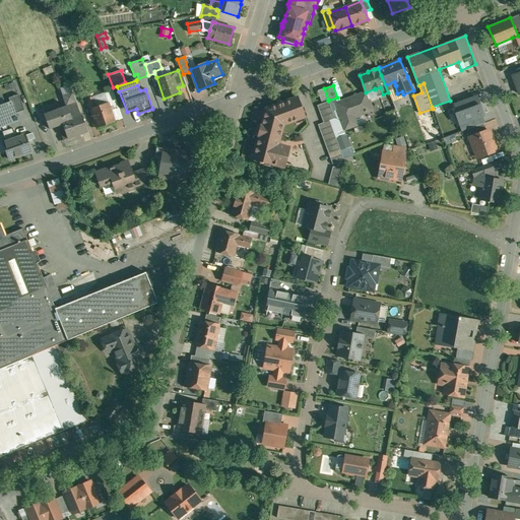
[(324,88),(318,90),(322,102),(328,100),(324,88)]
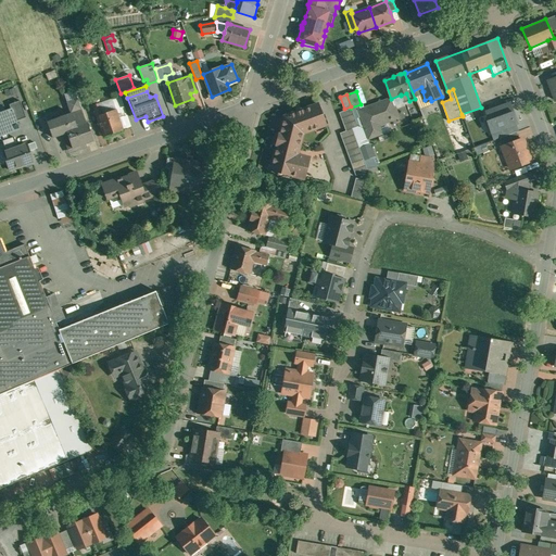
[(81,106),(79,100),(78,100),(78,99),(76,99),(70,101),(70,102),(67,102),(68,104),(67,104),(70,111),(71,111),(72,114),(73,113),(77,126),(86,123),(80,108),(81,106)]
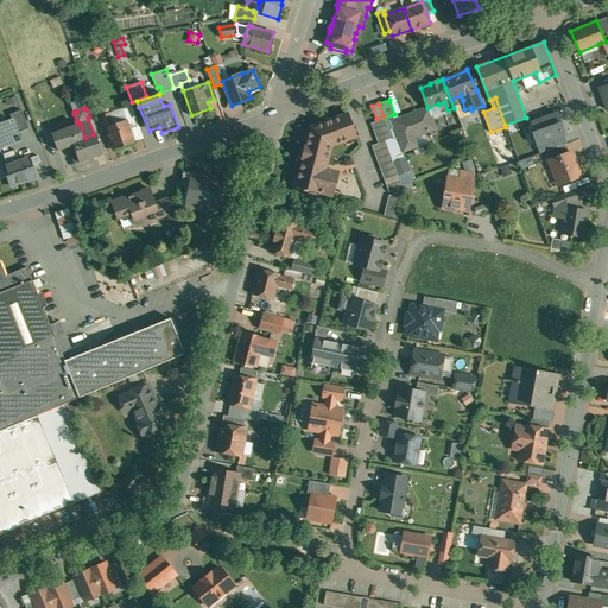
[(428,108),(393,121),(404,151),(418,145),(417,145),(413,137),(435,128),(428,108)]
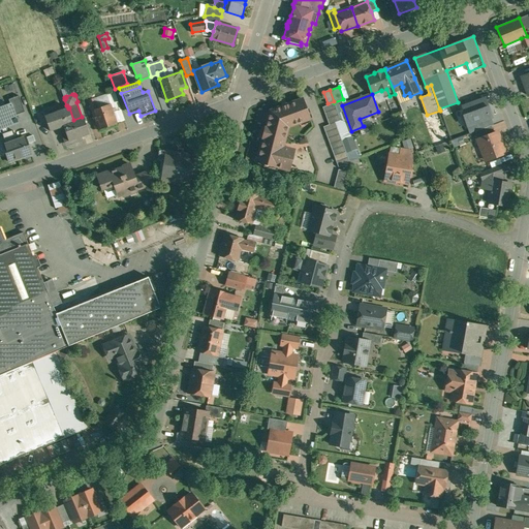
[(25,112),(20,96),(9,99),(11,105),(16,115),(25,112)]
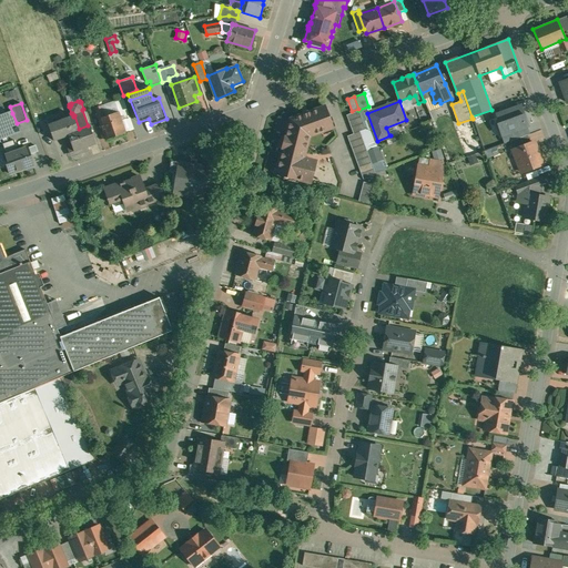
[(433,119),(426,103),(422,105),(424,111),(419,112),(423,122),(433,119)]
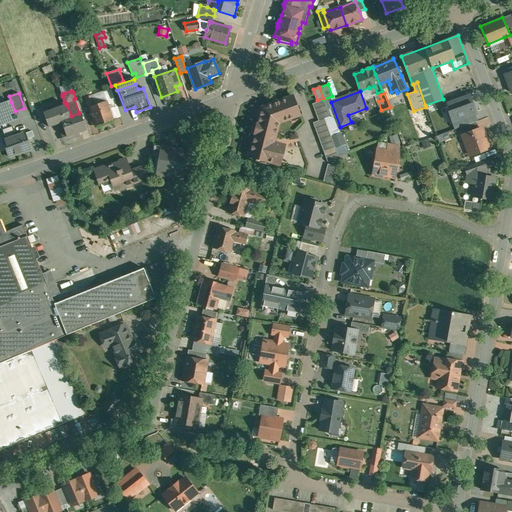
[(95,104),(92,95),(86,97),(89,106),(95,104)]
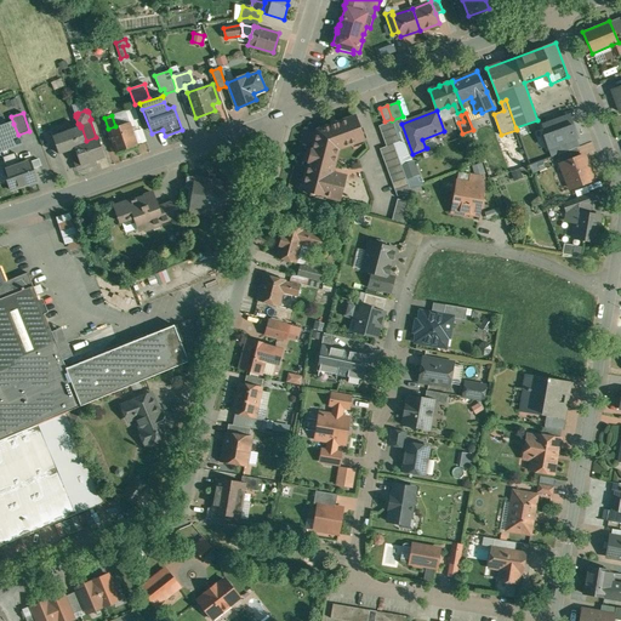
[(355,117),(318,130),(302,189),(340,199),(346,176),(332,172),(339,149),(364,140),(355,117)]
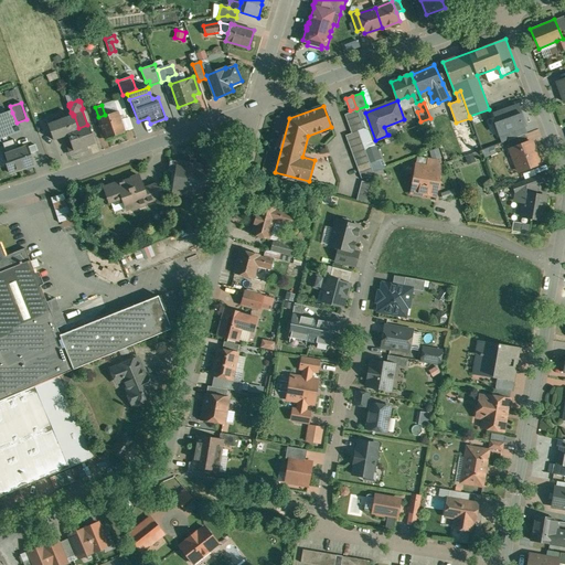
[(518,106),(493,115),(497,121),(494,121),(499,135),(523,126),(524,125),(518,106)]
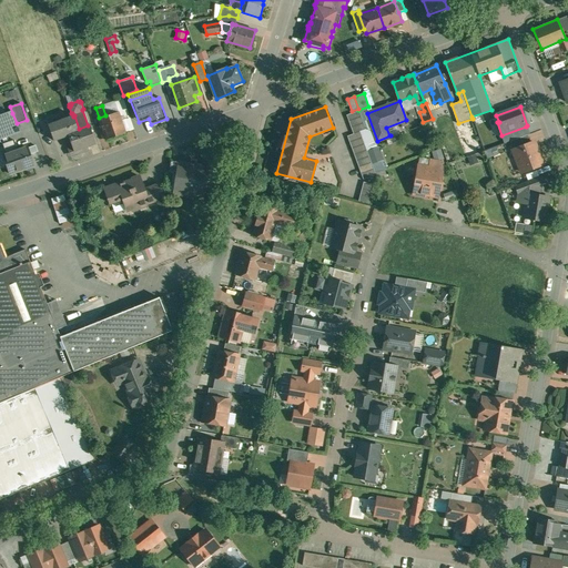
[(359,110),(346,115),(354,133),(359,131),(366,129),(359,110)]
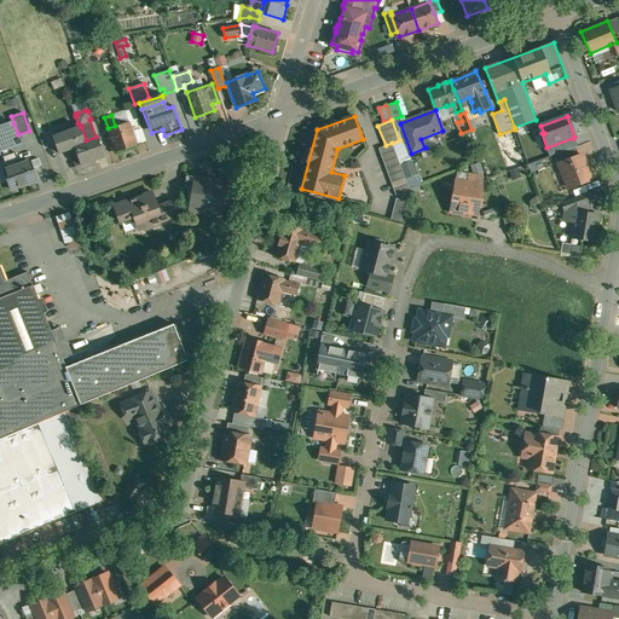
[(115,126),(108,128),(115,152),(138,145),(129,121),(115,126)]
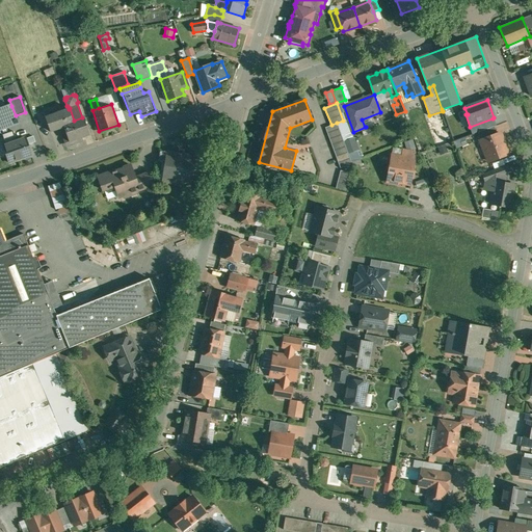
[(11,106),(0,109),(0,128),(18,123),(16,115),(11,106)]
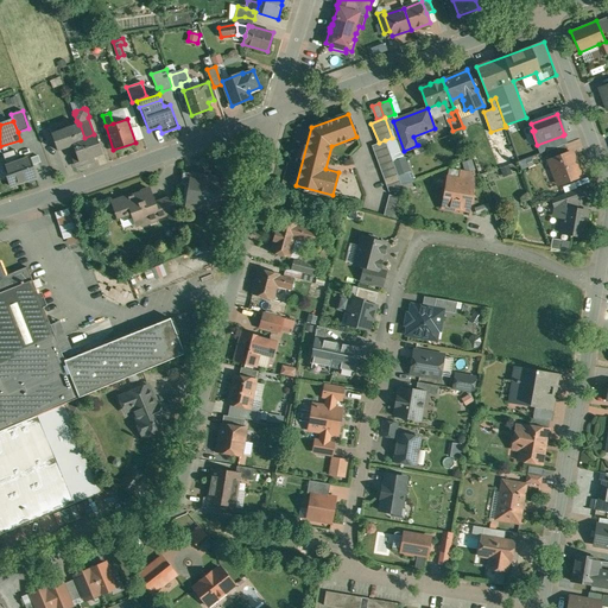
[(94,134),(84,138),(80,124),(78,125),(68,128),(73,143),(74,145),(80,163),(81,162),(88,159),(89,163),(95,160),(94,157),(102,154),(103,154),(96,133),(94,134)]
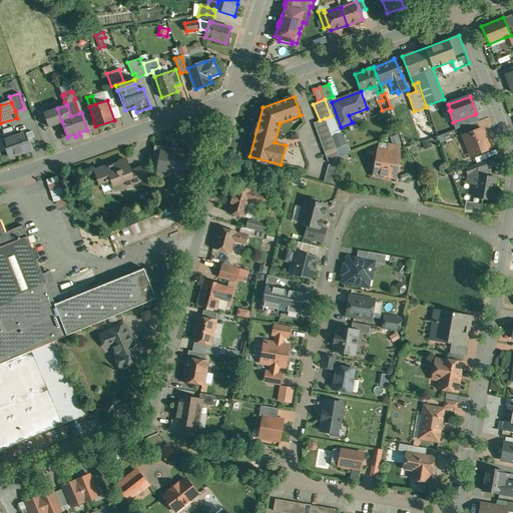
[(57,108),(44,112),(49,127),(62,122),(61,120),(57,108)]
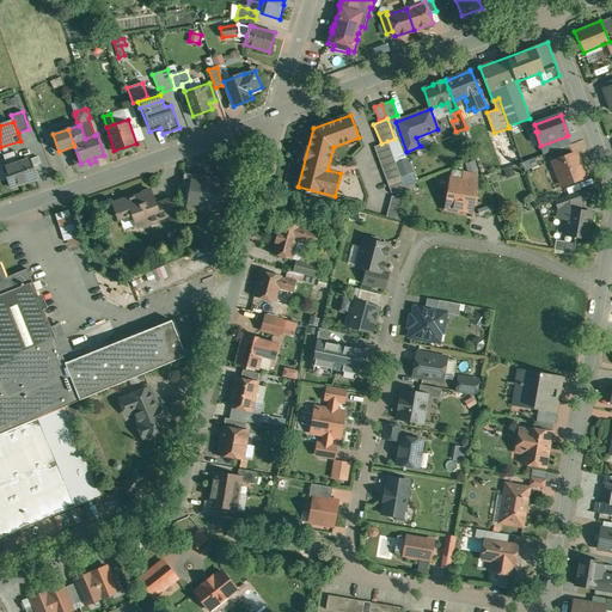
[(569,145),(567,136),(540,146),(543,154),(550,152),(568,145),(569,145)]
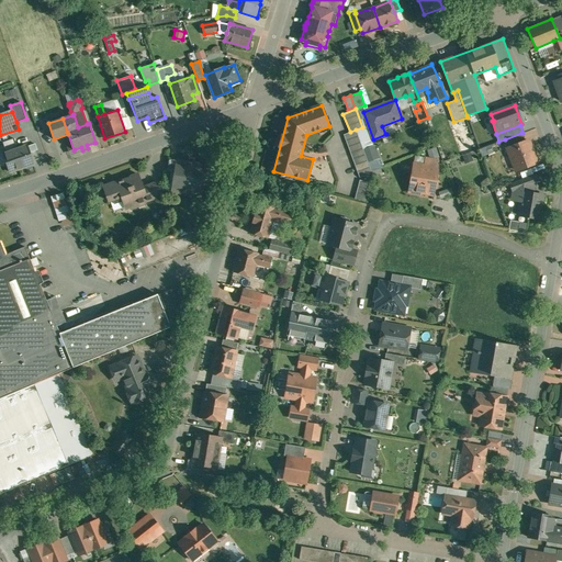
[(372,173),(356,130),(350,132),(344,134),(360,178),(372,173)]
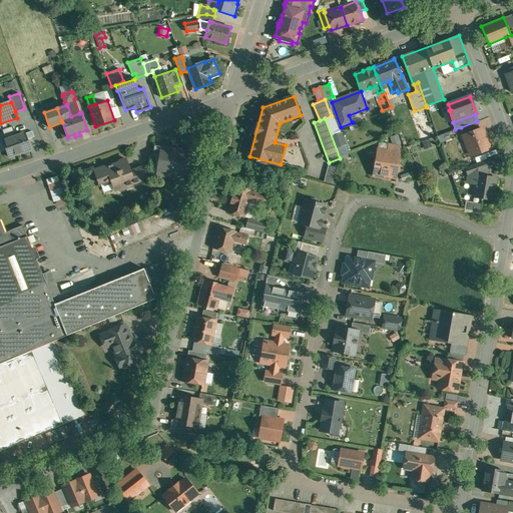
[(476,121),(461,127),(464,135),(479,129),(476,121)]
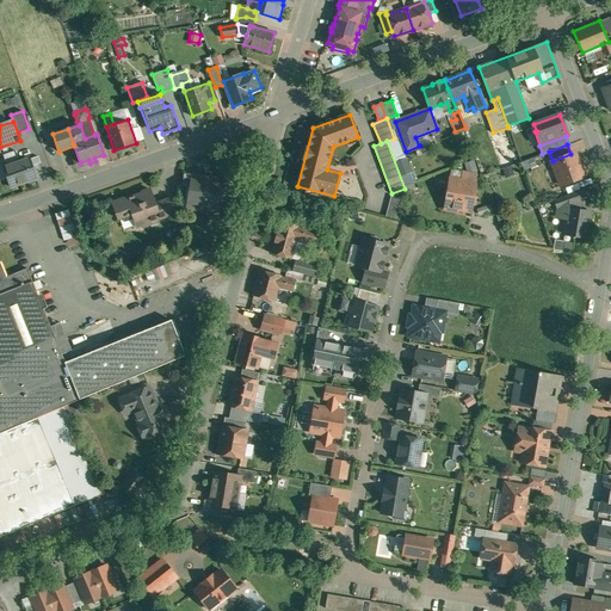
[(16,150),(4,155),(7,166),(5,167),(11,186),(36,178),(30,158),(19,161),(16,150)]
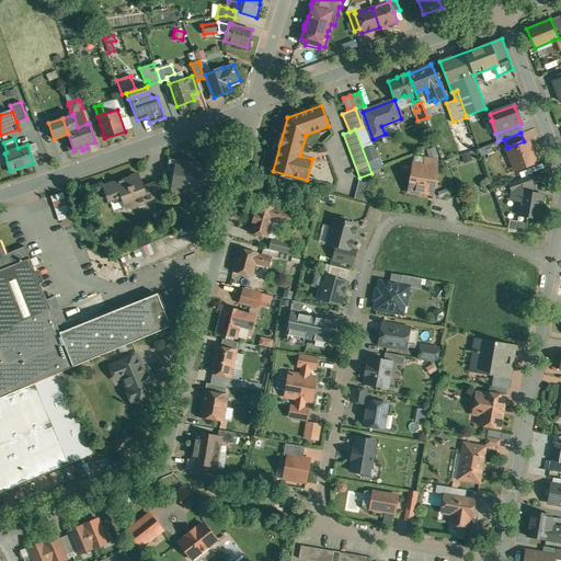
[(524,141),(507,148),(515,170),(536,163),(527,140),(524,141)]
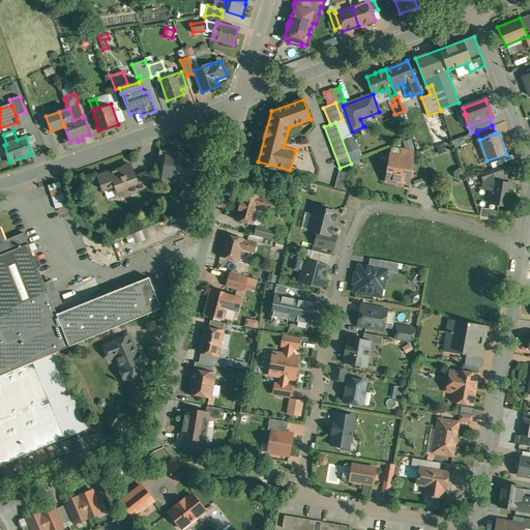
[(357,150),(352,138),(344,141),(348,153),(357,150)]
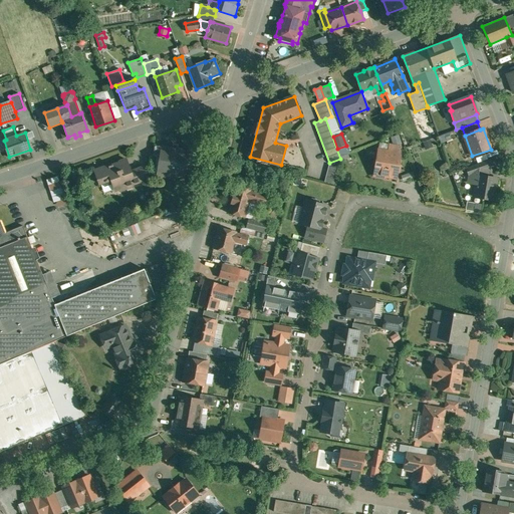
[(399,135),(391,137),(393,145),(401,142),(399,135)]
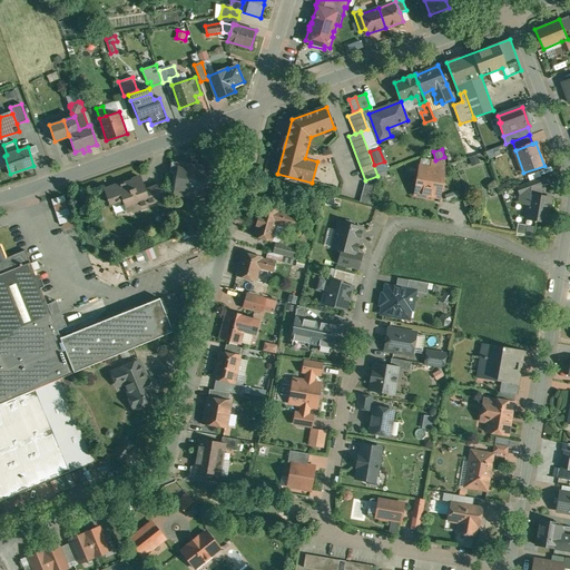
[(477,155),(469,158),(471,166),(480,163),(477,155)]
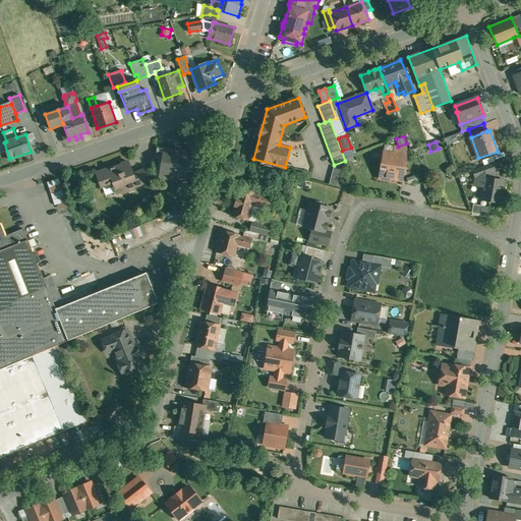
[(164,148),(158,147),(156,159),(161,160),(163,149),(164,149),(164,148)]
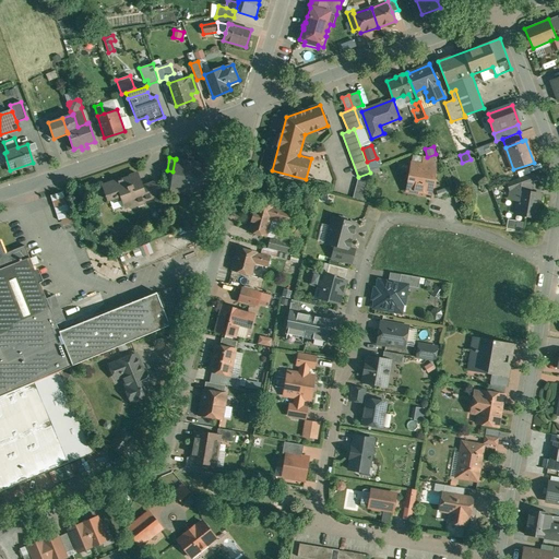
[(426,157),(425,164),(420,163),(420,165),(412,163),(408,182),(409,182),(412,186),(411,189),(412,189),(414,192),(418,192),(420,191),(431,193),(436,166),(433,158),(426,157)]
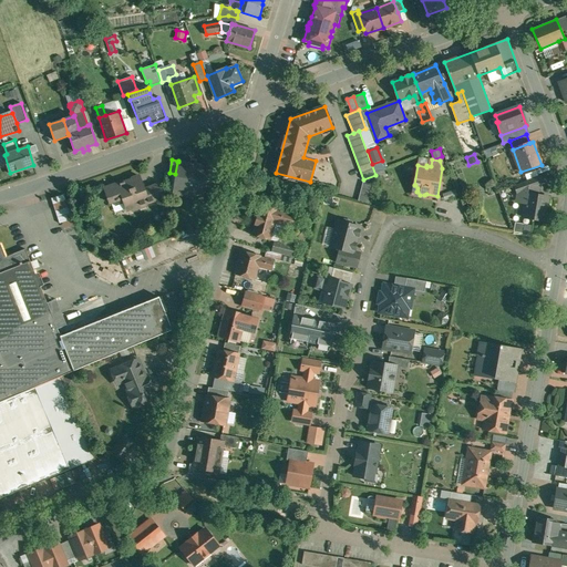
[(178,162),(177,162),(173,192),(173,193),(179,194),(204,197),(208,167),(178,162)]
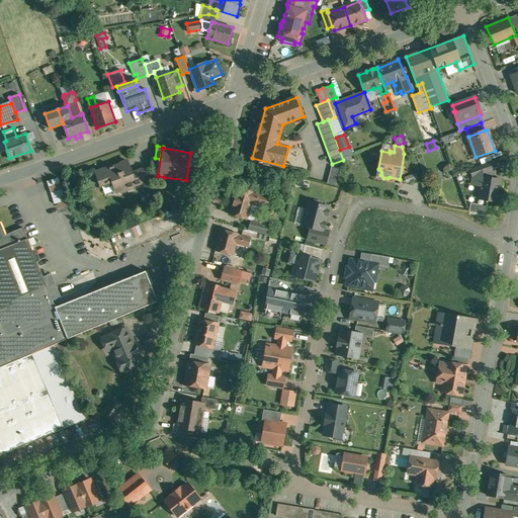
[(120,164),(108,168),(107,168),(95,172),(100,185),(106,183),(107,184),(109,183),(109,182),(113,181),(117,191),(119,191),(121,192),(124,190),(125,188),(126,188),(127,188),(130,188),(134,187),(134,185),(135,185),(137,184),(132,173),(127,160),(120,163),(120,164)]
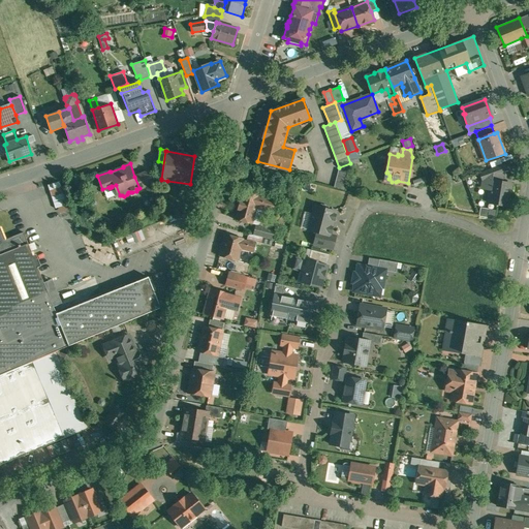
[(505,164),(480,174),(483,180),(485,180),(490,181),(490,180),(502,182),(504,173),(508,170),(505,164)]
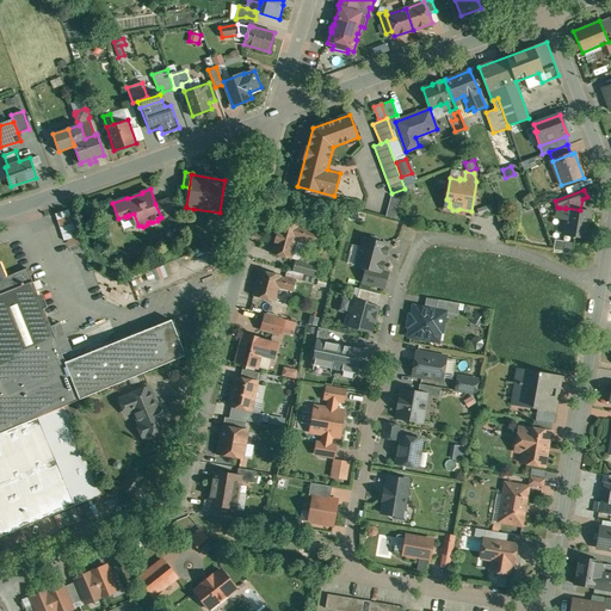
[(405,199),(392,196),(386,216),(400,220),(405,199)]
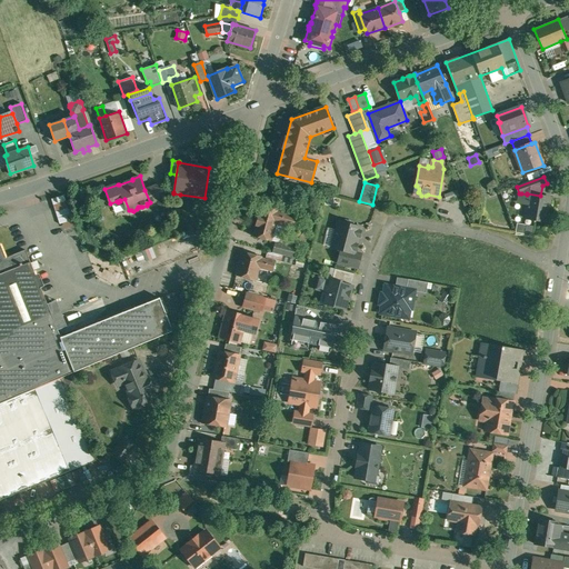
[(160,185),(145,190),(150,202),(165,197),(160,185)]
